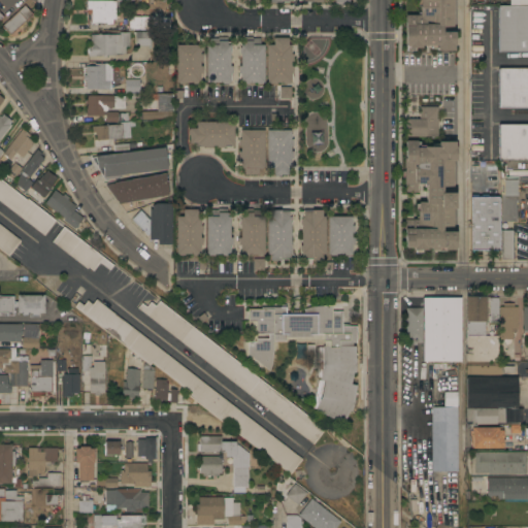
[(87,1),(116,1),(116,0),(132,0),(132,7),(126,7),(126,12),(116,12),(116,21),(112,21),(112,26),(106,26),(105,24),(91,24),(91,14),(87,14),(87,1)]
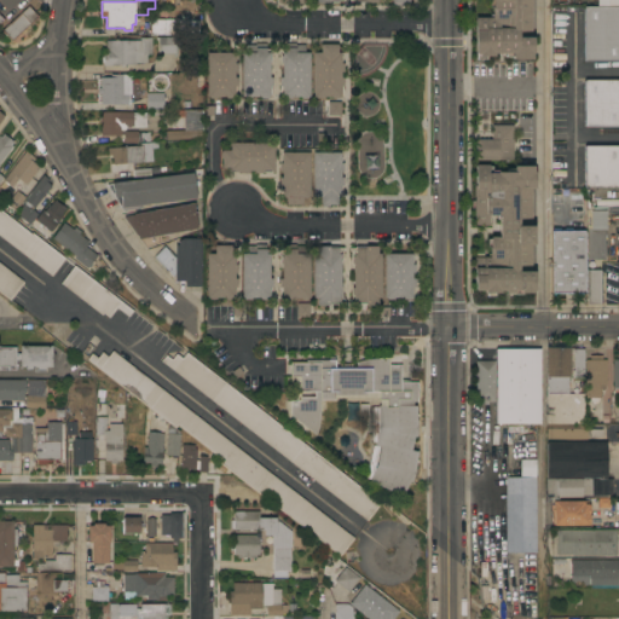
[(533,0),(533,55),(531,55),(531,62),(512,62),(512,57),(505,57),(505,55),(493,55),(493,57),(486,57),(486,61),(476,61),(476,55),(475,55),(475,18),(492,18),(492,9),(489,9),(489,0),(533,0)]
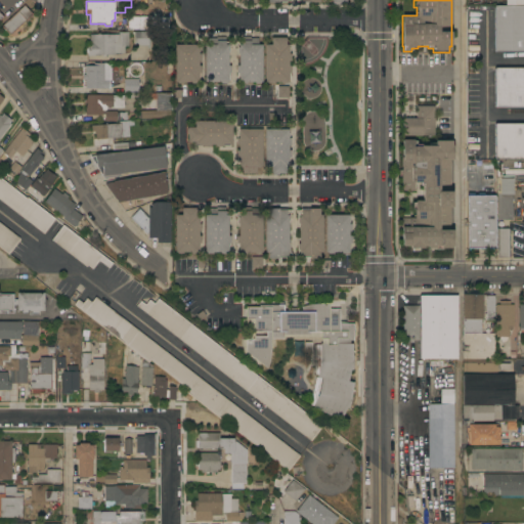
[(523,5),(523,52),(494,52),(495,5),(515,6),(523,5)]
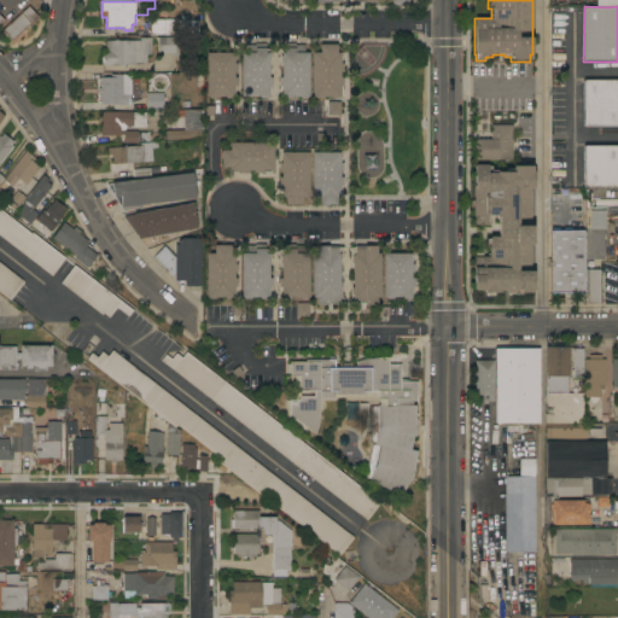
[(1,30),(28,7),(39,18),(12,42),(1,30)]
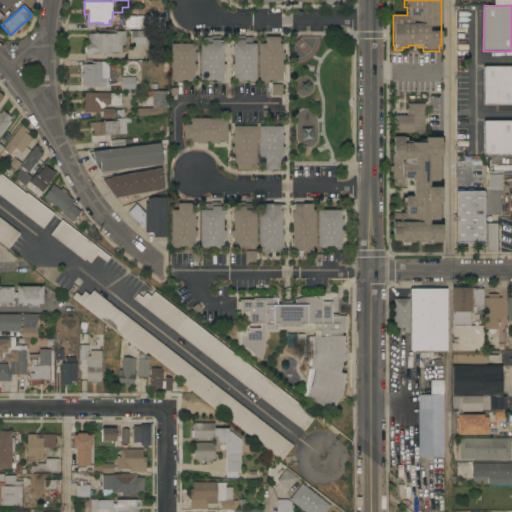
[(124,29),(125,16),(144,17),(144,29),(124,29)]
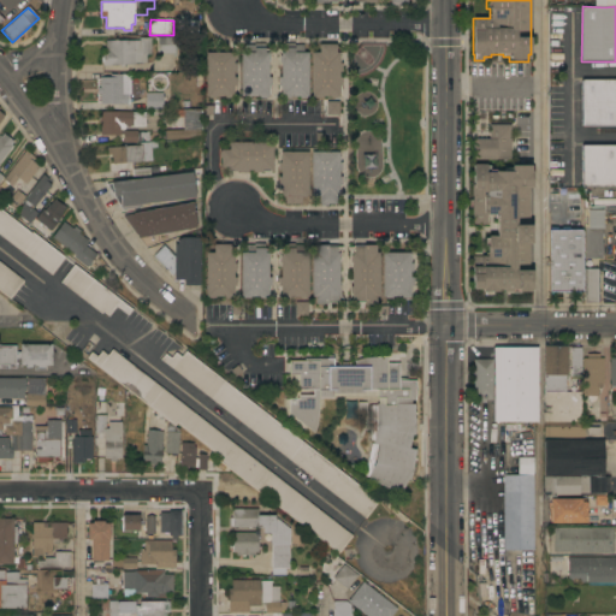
[(202,35),(202,51),(188,52),(187,36),(202,35)]
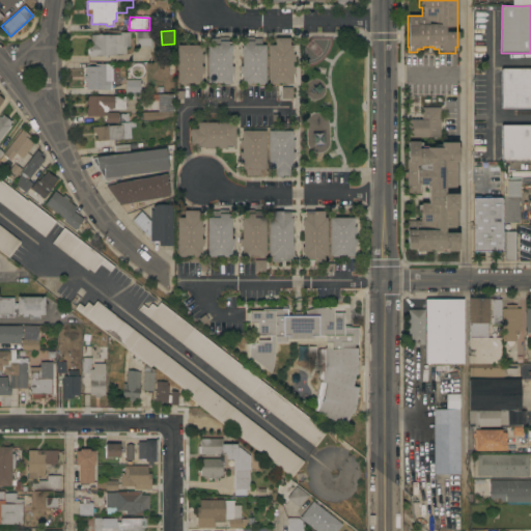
[(152,32),(154,42),(150,42),(150,47),(135,48),(135,34),(134,34),(134,33),(152,32)]
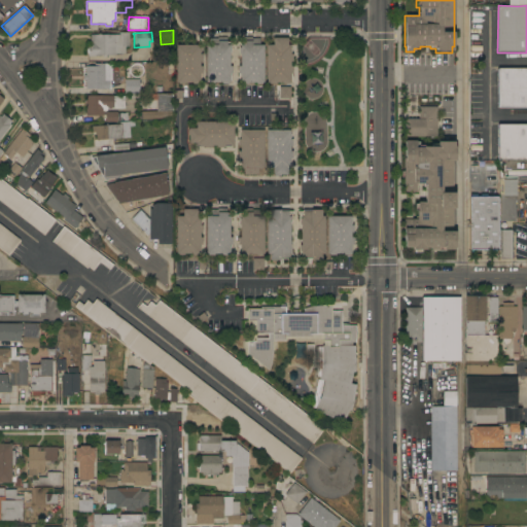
[(119,35),(119,33),(130,33),(130,46),(126,46),(126,54),(115,54),(115,57),(88,57),(88,46),(91,46),(91,35),(119,35)]
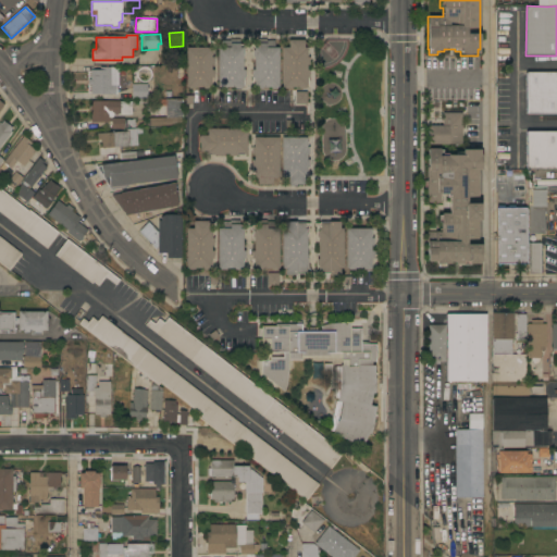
[(254,78),(251,78),(251,70),(254,70),(254,57),(252,57),(252,49),(250,49),(250,44),(257,44),(257,39),(267,39),(267,41),(275,41),(275,48),(279,48),(279,87),(276,87),(276,89),(271,89),(271,87),(262,87),(262,89),(256,89),(256,87),(254,87),(254,78)]
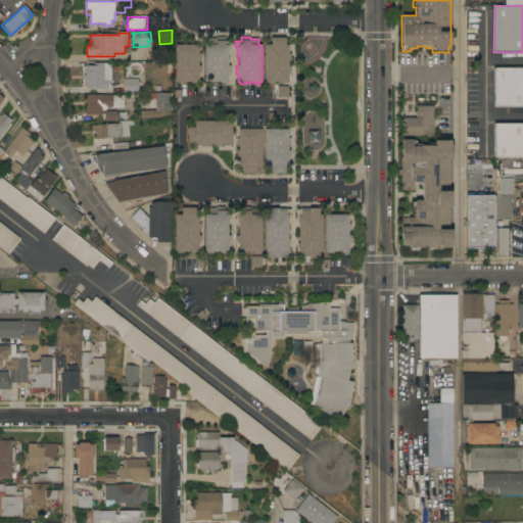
[(265,45),(272,45),(272,38),(285,38),(286,45),(288,45),(288,54),(290,54),(290,61),(288,61),(288,65),(290,65),(290,73),(288,73),(288,82),(286,82),(286,83),(280,83),(280,82),(273,82),(273,84),(267,84),(267,82),(265,82),(265,45)]
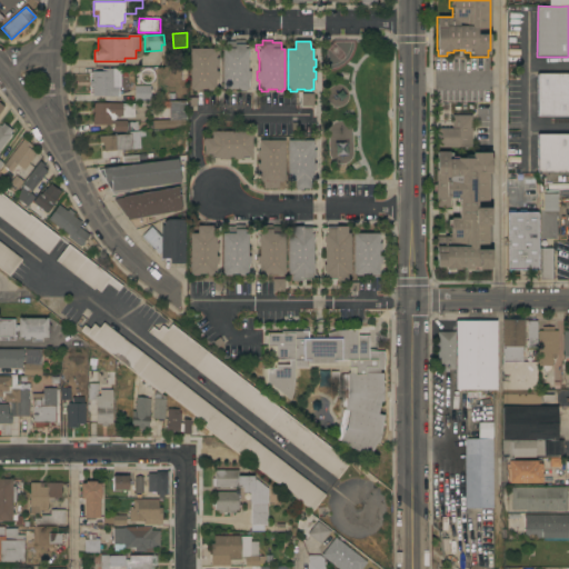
[(222,49),(227,49),(227,42),(246,42),(246,46),(251,46),(251,50),(248,50),(248,71),(250,71),(250,80),(248,80),(248,90),(246,90),(246,91),(239,91),(239,90),(231,90),(231,91),(225,91),(225,89),(222,89),(222,49)]
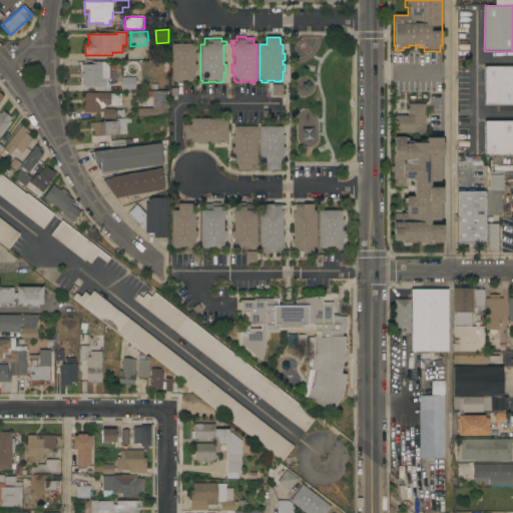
[(171,44),(194,44),(194,53),(196,53),(196,60),(194,60),(194,65),(196,65),(196,72),(194,72),(194,80),(192,80),(192,82),(186,82),(186,81),(179,81),(179,82),(173,82),(173,81),(171,81),(171,44)]
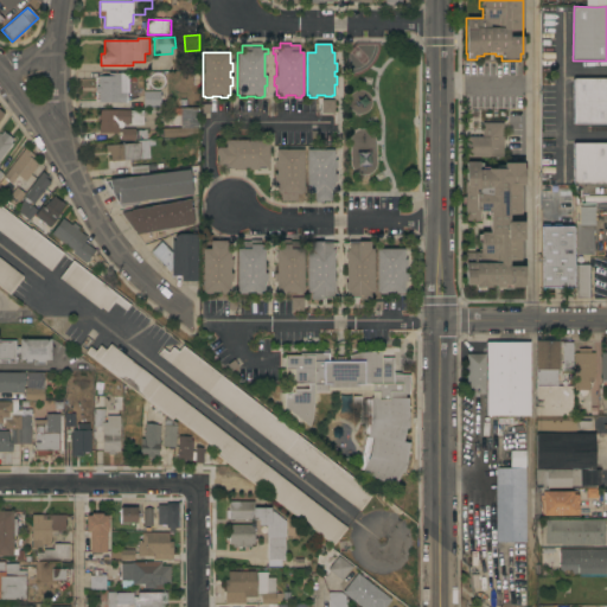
[(129,94),(128,94),(128,103),(98,103),(98,93),(96,93),(96,87),(98,87),(98,77),(109,77),(109,74),(129,74),(129,94)]
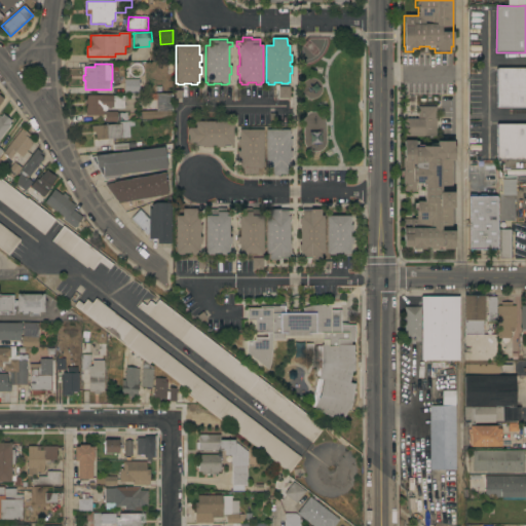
[(525,69),(525,108),(497,108),(496,69),(525,69)]
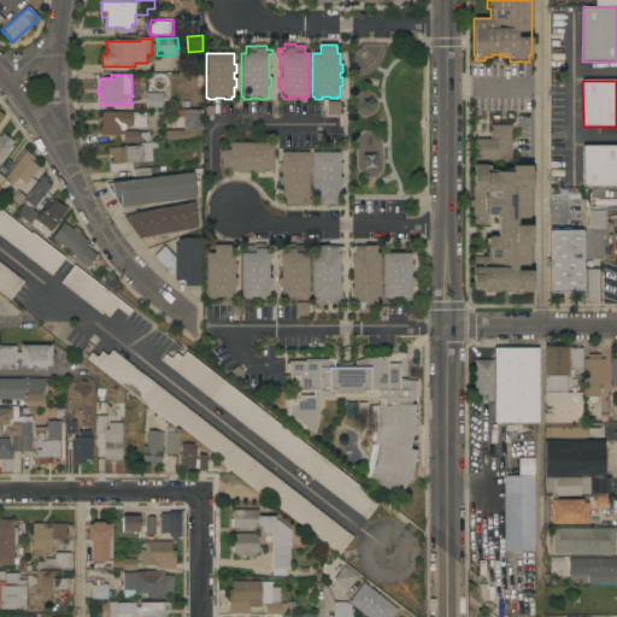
[(163,93),(164,110),(146,110),(146,94),(163,93)]
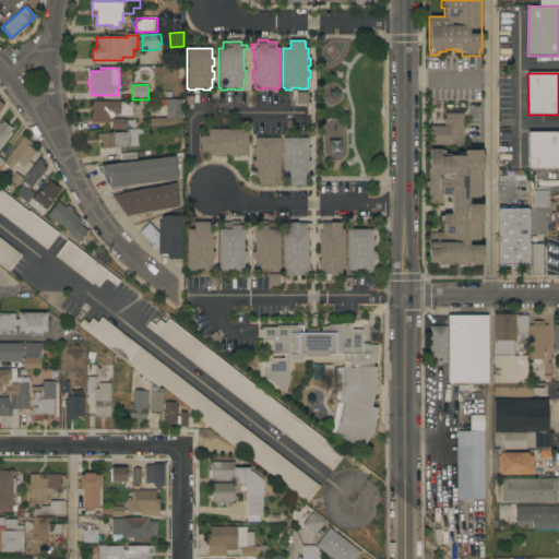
[(132,102),(132,116),(113,116),(113,118),(109,117),(109,123),(91,123),(92,115),(90,115),(90,107),(92,107),(92,102),(132,102)]
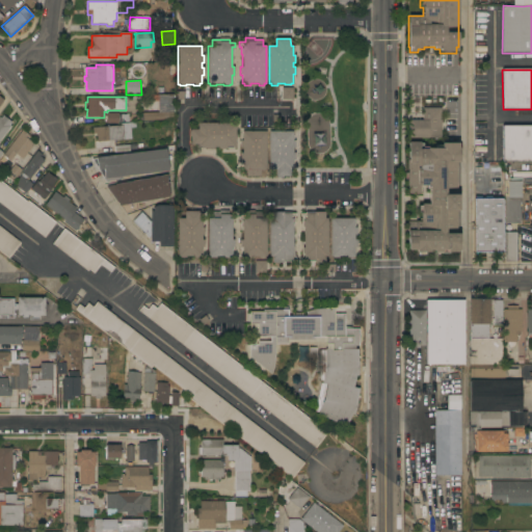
[(442,138),(408,138),(408,121),(422,121),(423,108),(442,108),(442,138)]
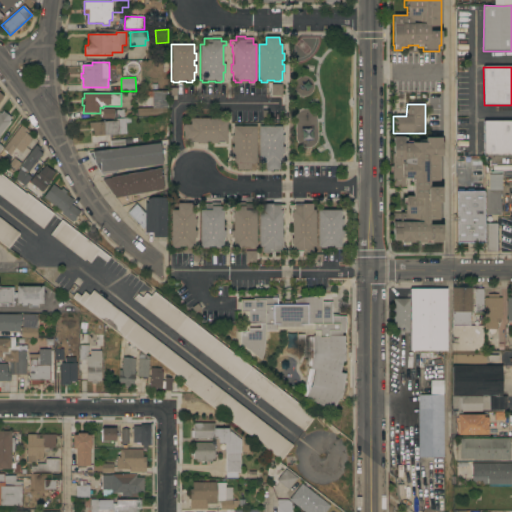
[(167,108),(167,115),(135,116),(134,109),(167,108)]
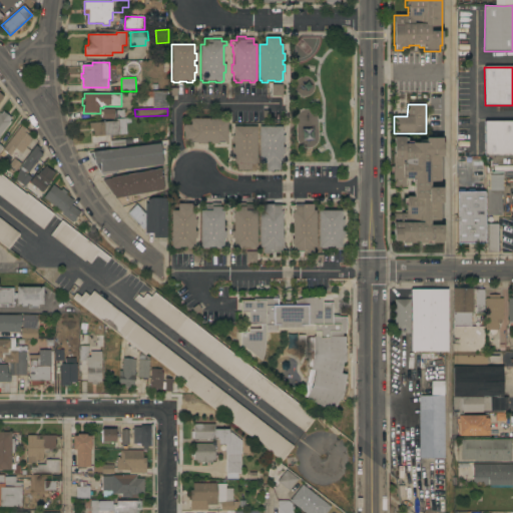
[(114,109),(114,111),(124,110),(124,117),(114,118),(114,119),(102,119),(102,109),(114,109)]
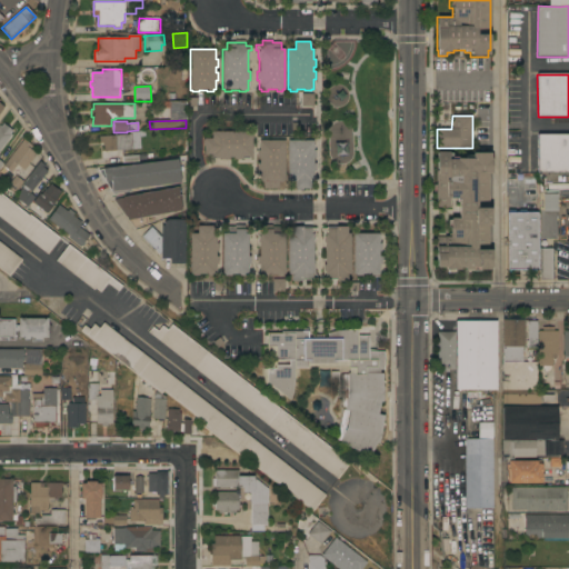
[(0,126),(1,127),(3,125),(12,131),(10,135),(11,136),(0,150),(0,126)]
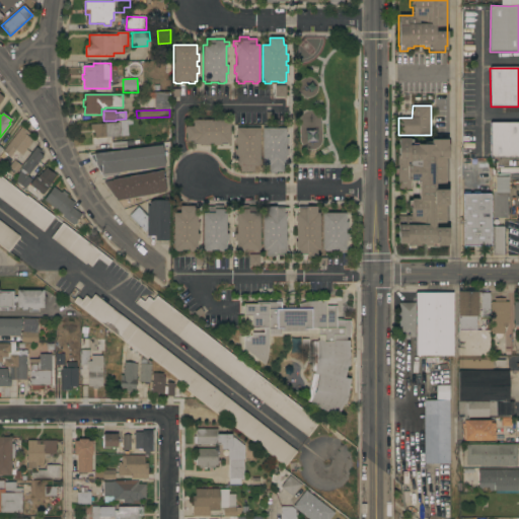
[(119,123),(119,121),(126,120),(127,136),(95,138),(95,133),(94,134),(94,131),(91,131),(90,125),(119,123)]
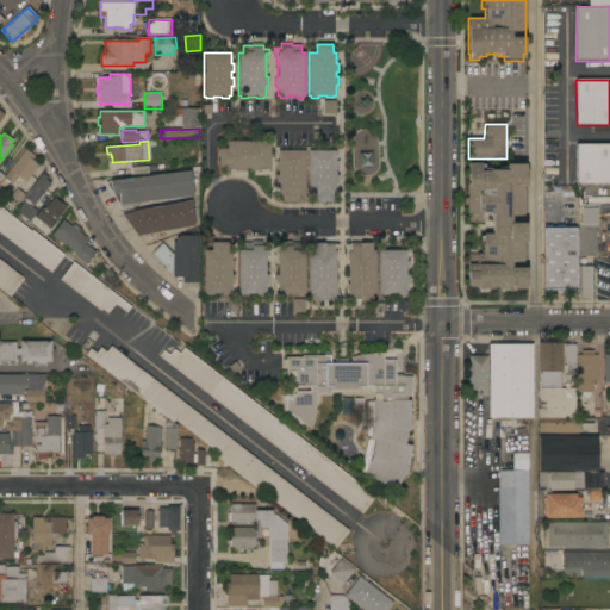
[(269,142),(269,169),(260,169),(260,172),(251,172),(251,169),(246,169),(246,172),(237,172),(237,170),(230,170),(230,169),(226,169),(226,166),(218,166),(218,157),(217,157),(217,150),(218,150),(218,149),(226,149),(226,142),(269,142)]
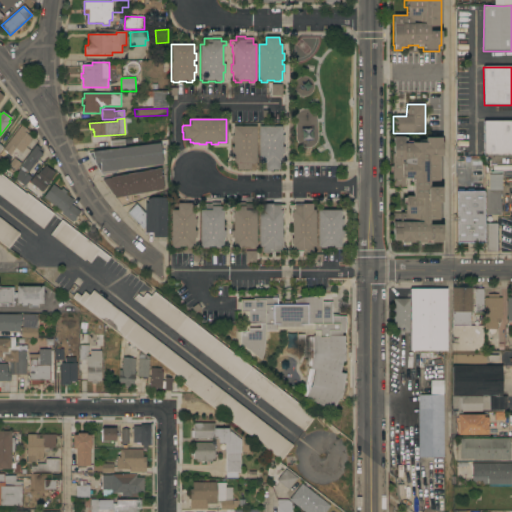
[(511,121),(511,156),(483,156),(483,121),(511,121)]
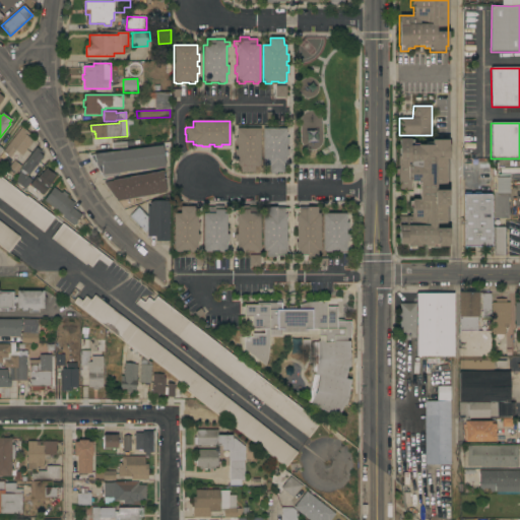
[(21,127),(29,134),(27,137),(34,141),(22,156),(15,150),(10,158),(6,155),(3,159),(0,157),(4,153),(3,152),(21,127)]
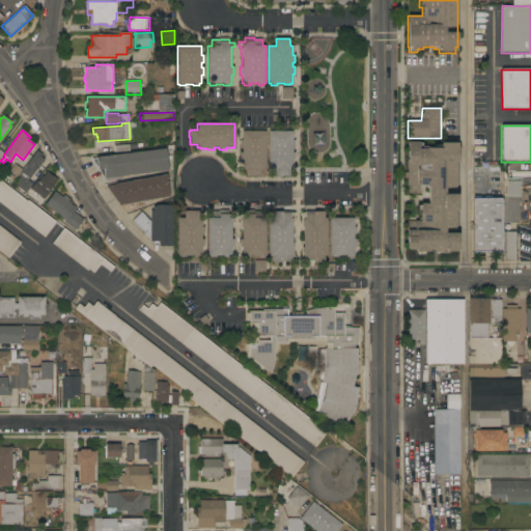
[(266,169),(263,169),(263,170),(260,170),(260,176),(247,176),(247,170),(244,171),(244,169),(243,169),(243,160),(240,160),(240,152),(242,152),(242,147),(240,147),(240,140),(243,140),(243,132),(266,132),(266,169)]
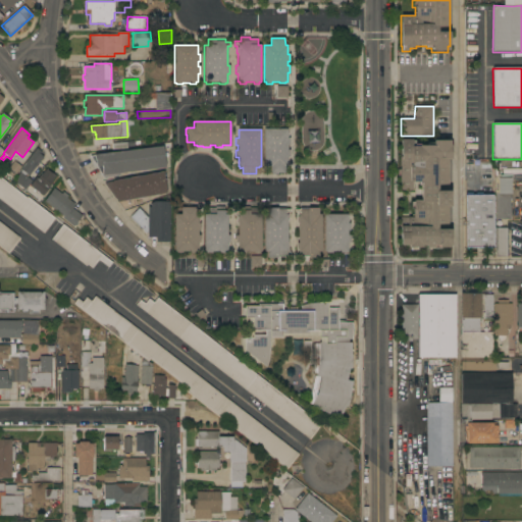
[(288,129),(288,138),(290,138),(290,146),(288,146),(288,150),(290,150),(290,158),(288,158),(288,166),(284,166),(284,173),(277,173),(277,174),(271,174),(271,173),(270,173),(270,166),(264,166),(264,129),(288,129)]
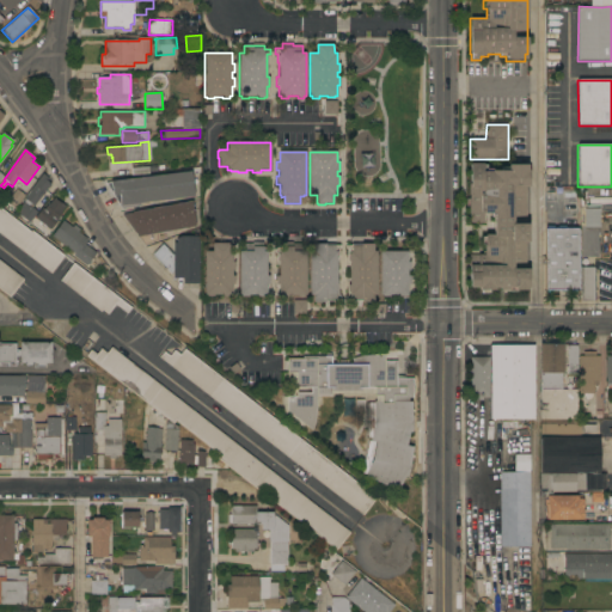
[(487,165),(487,170),(493,170),(493,171),(502,172),(502,166),(507,167),(507,164),(527,165),(527,171),(532,171),(528,288),(526,288),(526,292),(499,291),(499,288),(494,288),(494,291),(478,291),(478,288),(467,288),(469,255),(484,256),(484,245),(482,245),(482,237),(484,237),(484,236),(493,236),(494,214),(483,213),(483,224),(469,224),(469,207),(467,207),(466,207),(466,199),(469,200),(470,164),(487,165)]
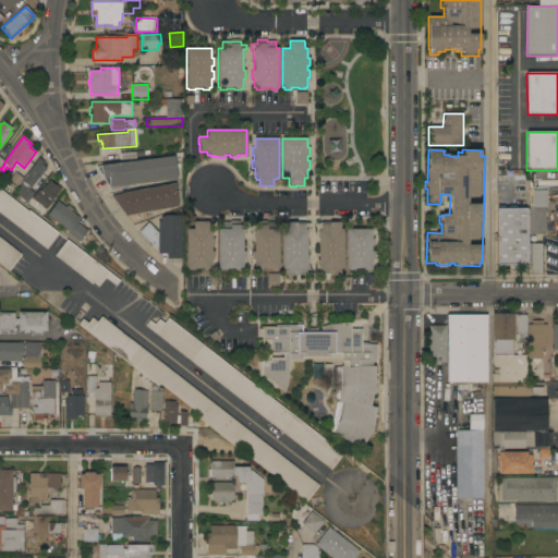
[(174,156),(178,179),(123,185),(123,189),(111,191),(97,167),(174,156)]
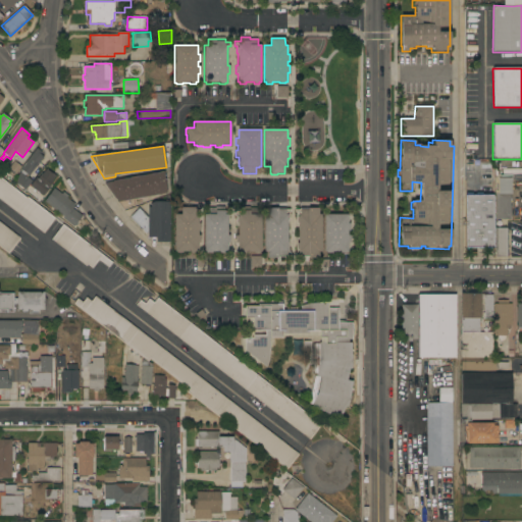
[(22,170),(20,169),(37,149),(41,152),(39,154),(43,157),(29,175),(34,179),(25,190),(14,181),(22,170)]
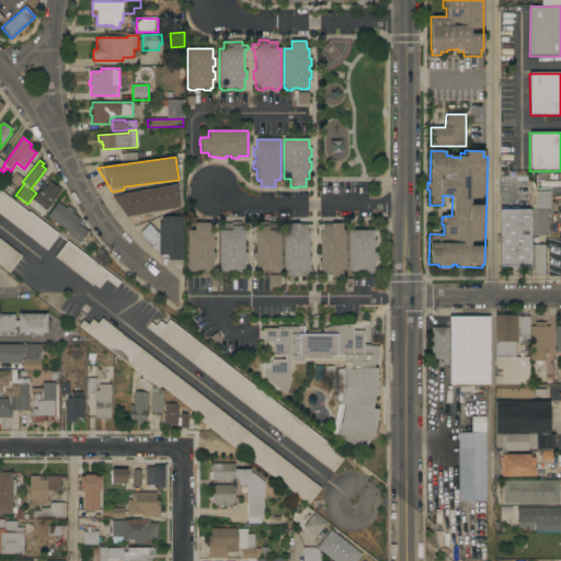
[(15,173),(23,180),(14,192),(7,185),(15,173)]
